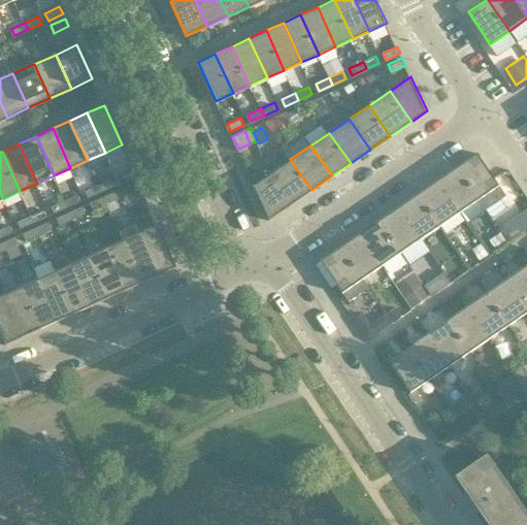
[(506,194),(478,152),(457,165),(480,197),(486,207),(506,194)]
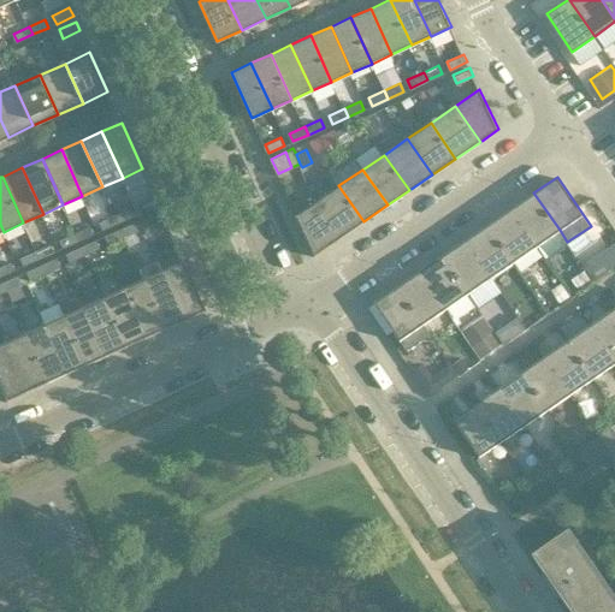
[(364,221),(338,185),(315,202),(339,238),(364,221)]
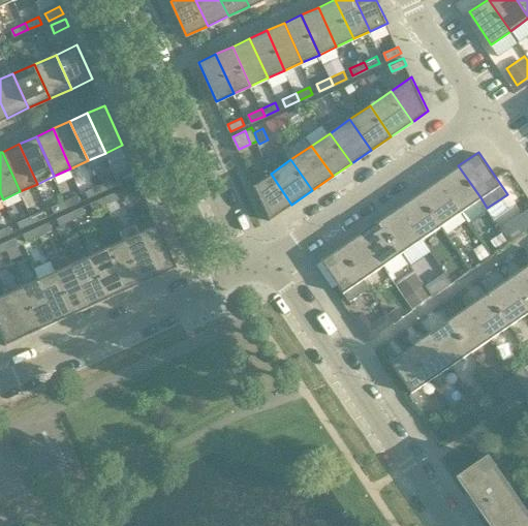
[(458,165),(438,180),(460,212),(480,197),(458,165)]
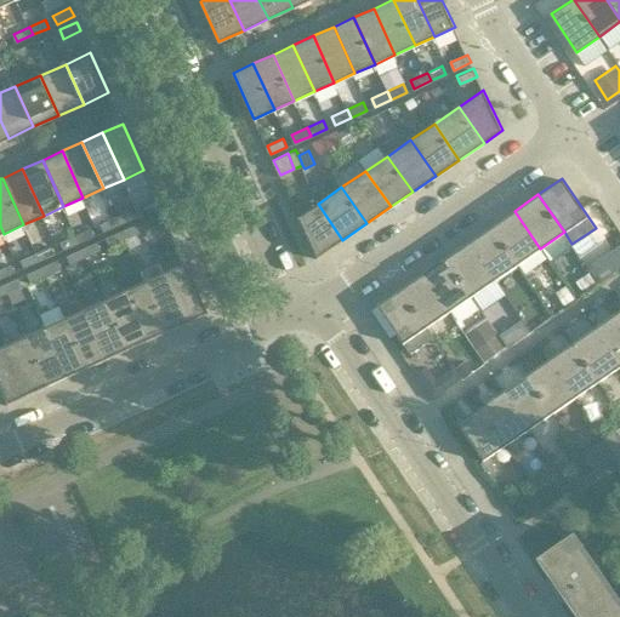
[(140,205),(143,212),(160,205),(157,196),(140,205)]
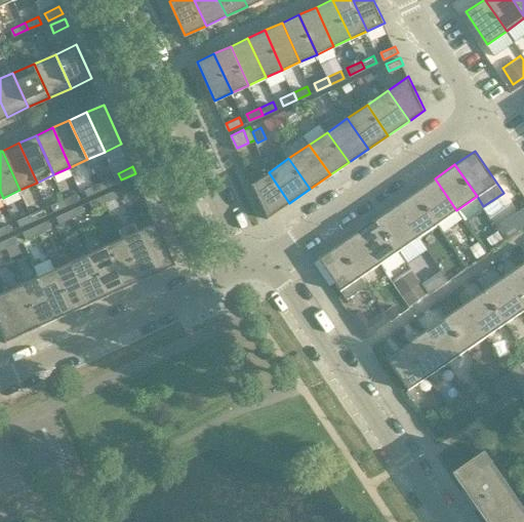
[(269,217),(289,203),(269,172),(252,183),(269,217)]
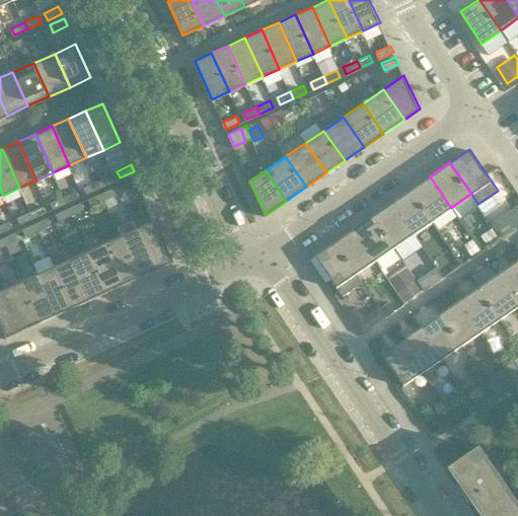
[(109,174),(96,180),(99,188),(113,180),(109,174)]
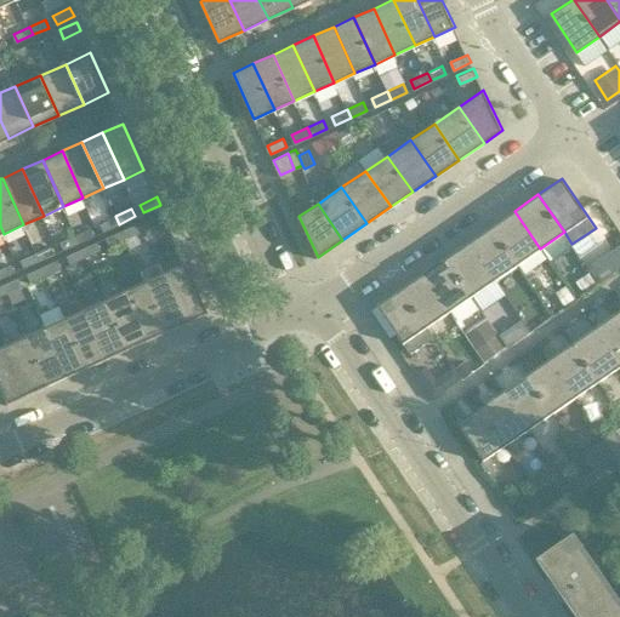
[(163,211),(146,218),(149,227),(166,220),(163,211)]
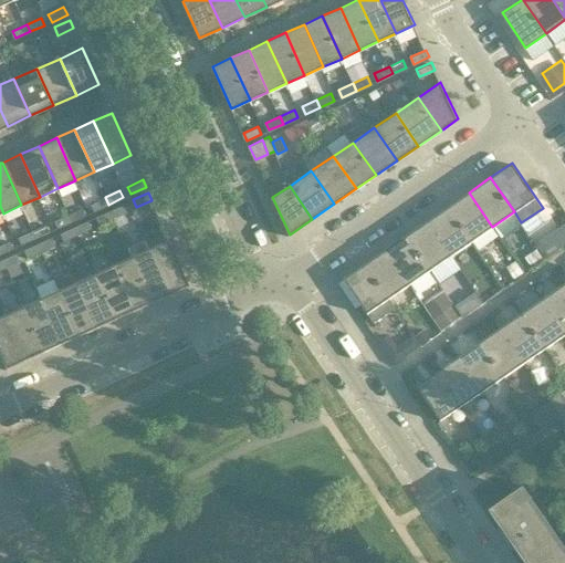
[(469,193),(448,207),(471,241),(492,227),(469,193)]
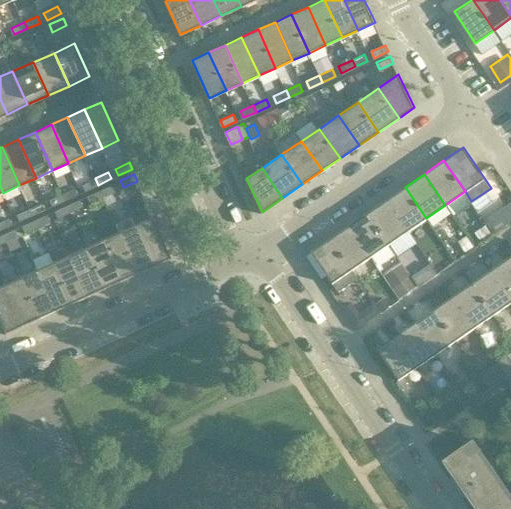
[(82,184),(85,190),(98,185),(95,178),(82,184)]
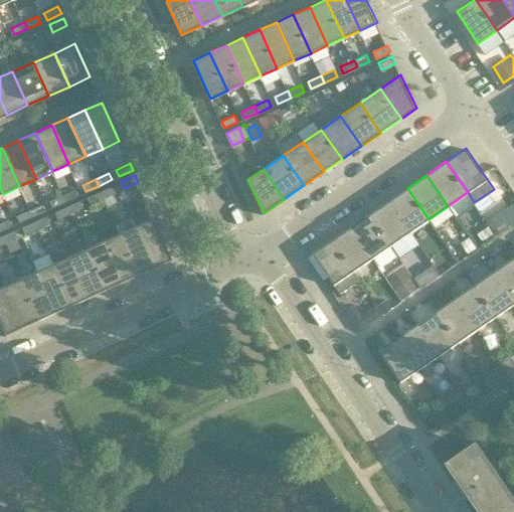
[(114,184),(101,190),(104,197),(117,191),(114,184)]
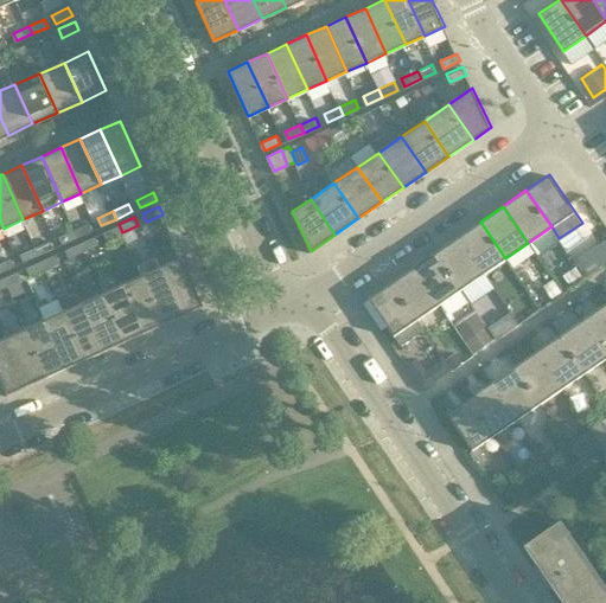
[(89,222),(74,229),(77,236),(93,229),(89,222)]
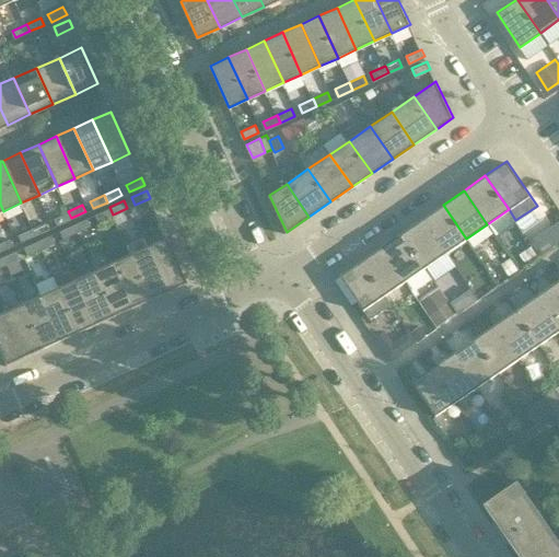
[(443,205),(422,219),(445,253),(466,239),(443,205)]
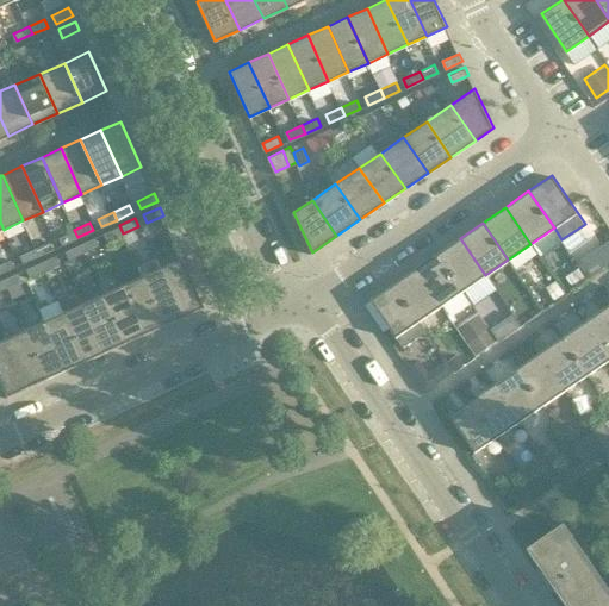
[(119,225),(104,232),(109,241),(123,233),(119,225)]
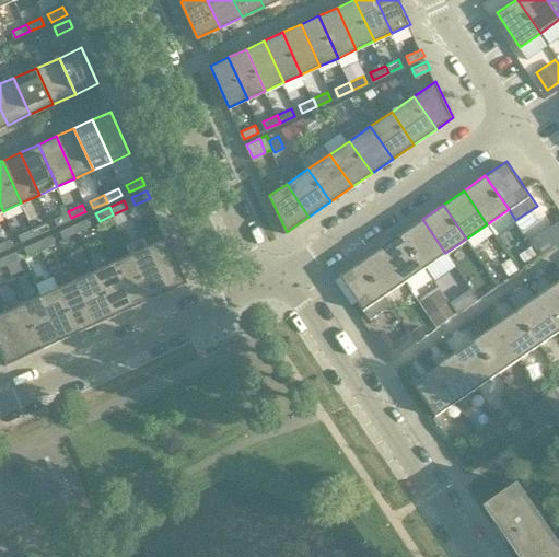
[(54,217),(57,224),(71,218),(68,211),(54,217)]
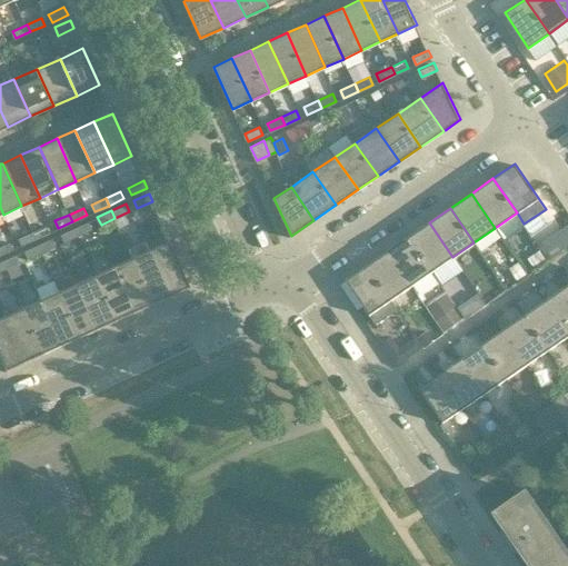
[(90,220),(76,227),(79,235),(93,228),(90,220)]
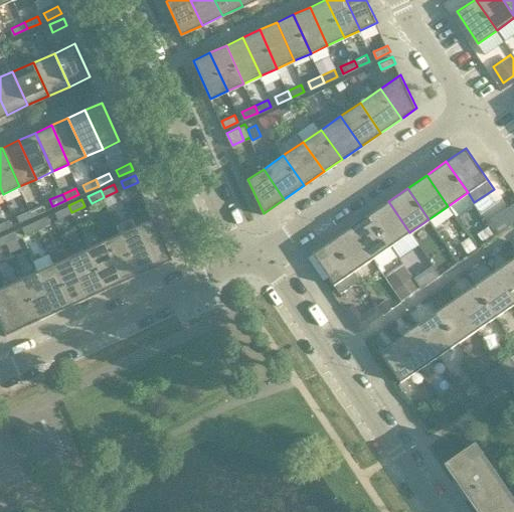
[(388,201),(370,213),(391,244),(409,232),(388,201)]
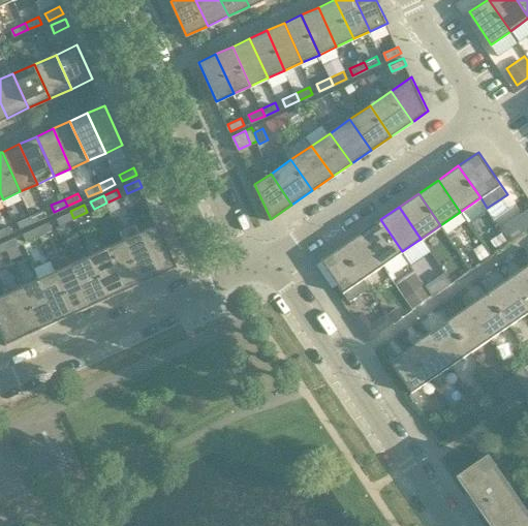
[(513,241),(527,229),(527,208),(502,225),(513,241)]
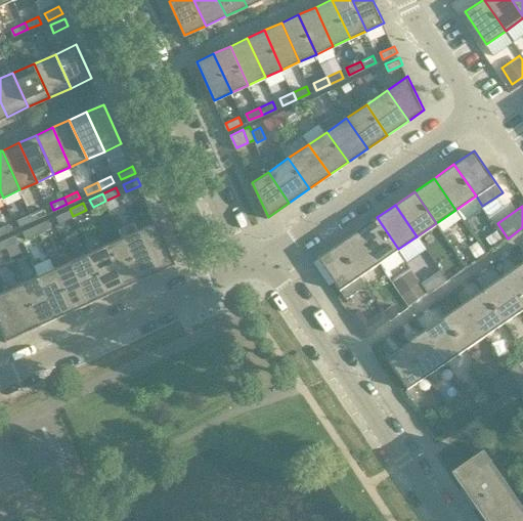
[(43,207),(30,213),(34,219),(47,213),(43,207)]
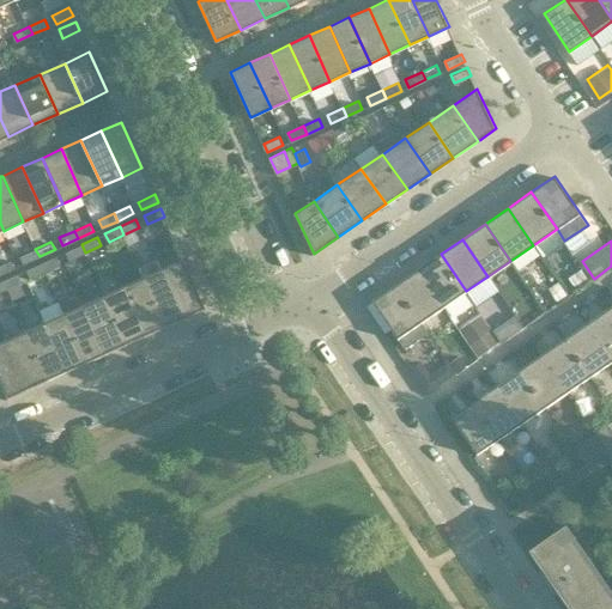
[(82,244),(66,251),(70,260),(85,253),(82,244)]
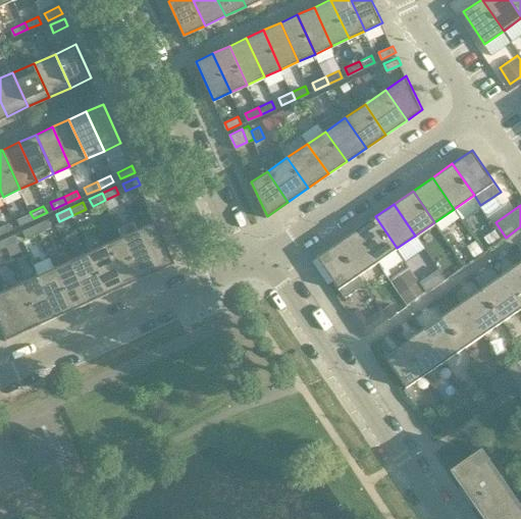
[(17,217),(20,224),(34,218),(30,212),(17,217)]
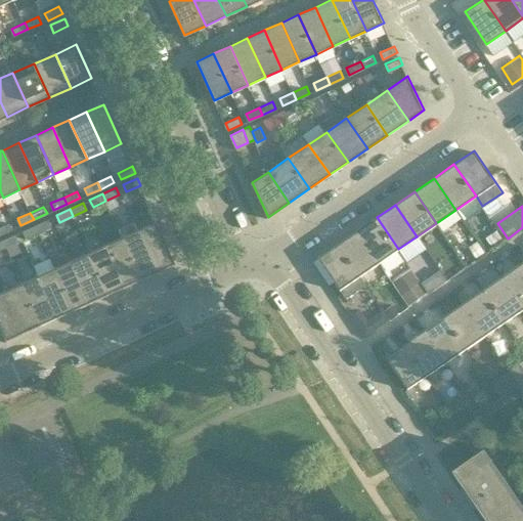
[(377,217),(356,231),(378,263),(398,249),(377,217)]
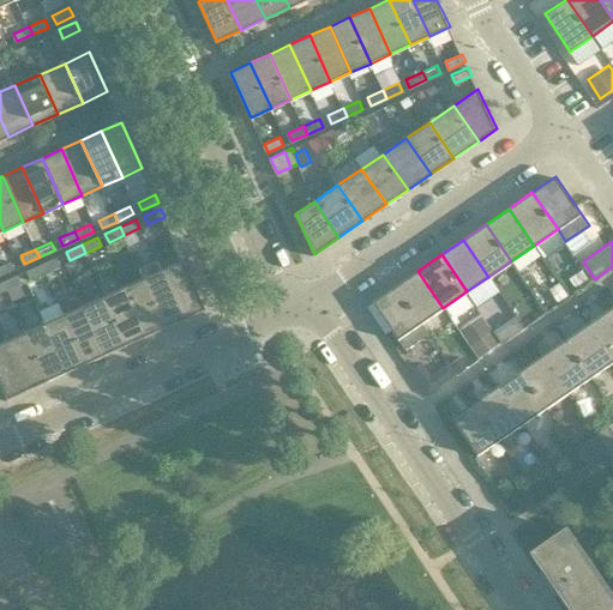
[(58,255),(42,263),(46,271),(61,264),(58,255)]
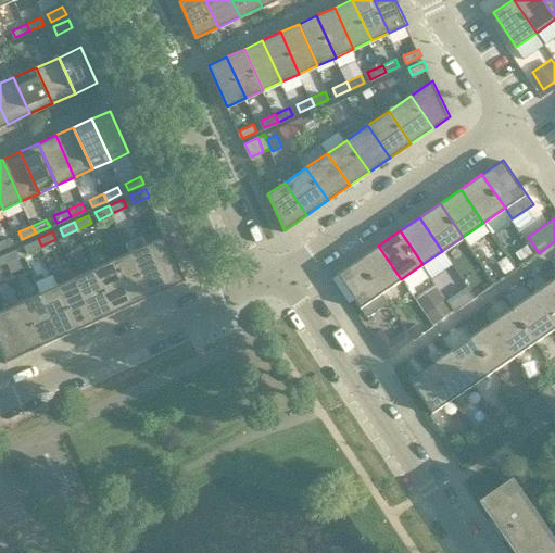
[(169,288),(149,243),(148,243),(143,235),(126,242),(130,252),(150,297),(169,288)]
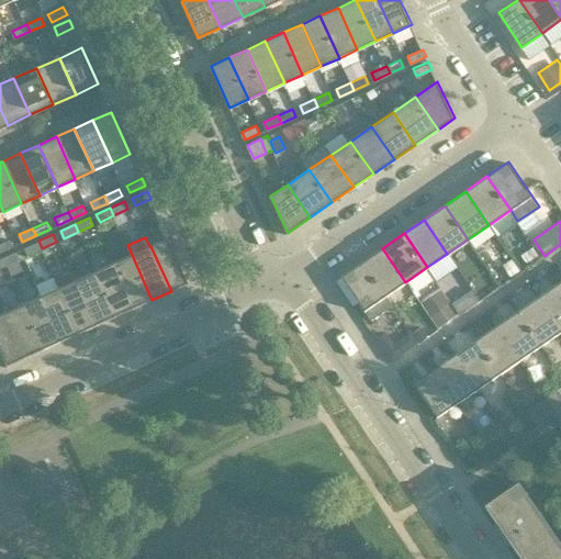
[(168,237),(150,246),(171,291),(189,282),(168,237)]
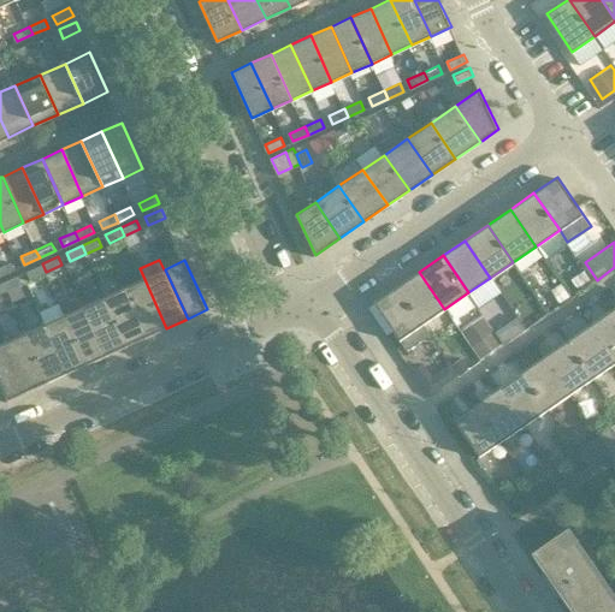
[(12,261),(0,266),(0,275),(16,268),(12,261)]
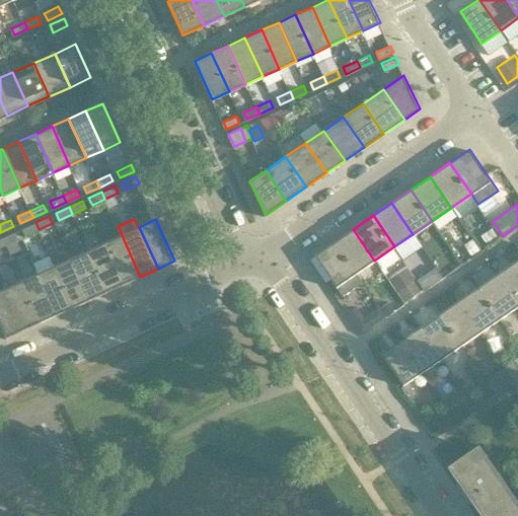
[(35,222),(22,228),(25,235),(39,229),(35,222)]
